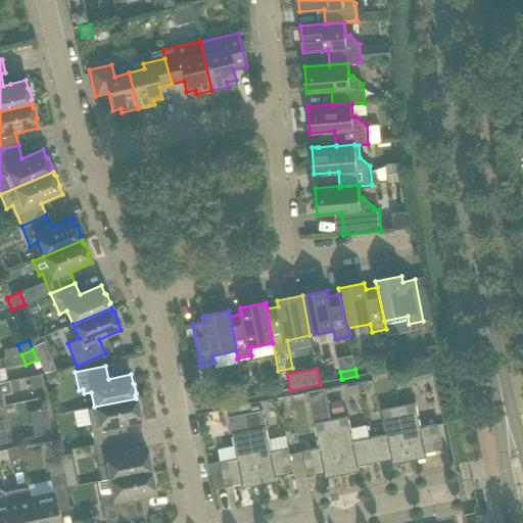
[(41,387),(39,375),(29,377),(31,389),(41,387)]
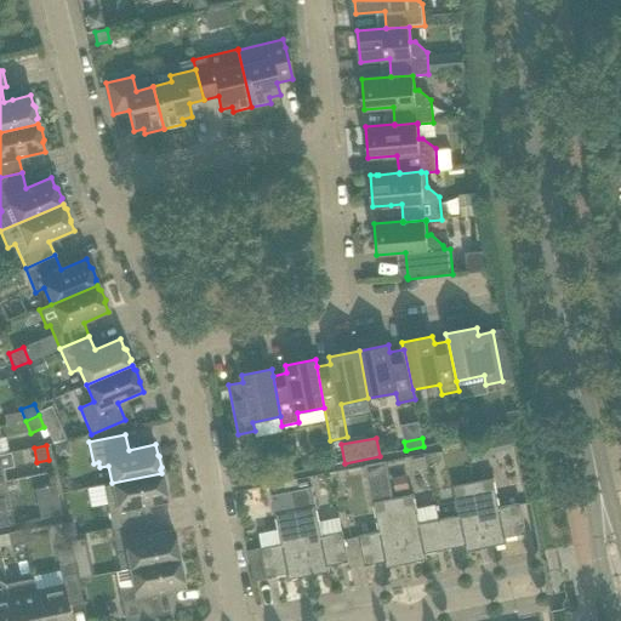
[(406,564),(393,499),(386,463),(366,467),(379,531),(358,536),(364,567),(385,563),(386,568),(406,564)]
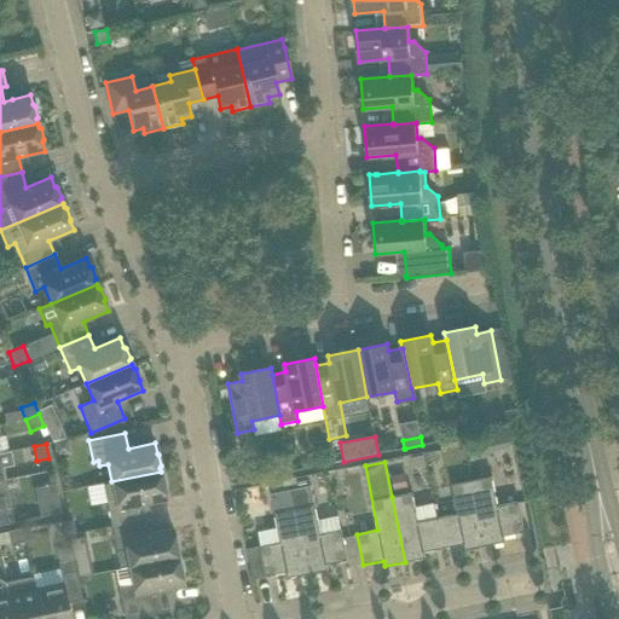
[(166,499),(165,490),(166,487),(163,476),(161,475),(161,472),(111,481),(102,484),(110,526),(142,520),(139,505),(166,499)]
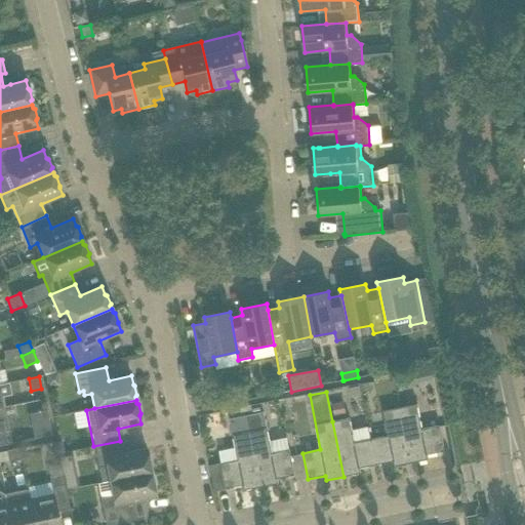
[(444,451),(440,427),(440,426),(421,430),(417,404),(400,408),(411,463),(428,459),(428,455),(444,451)]
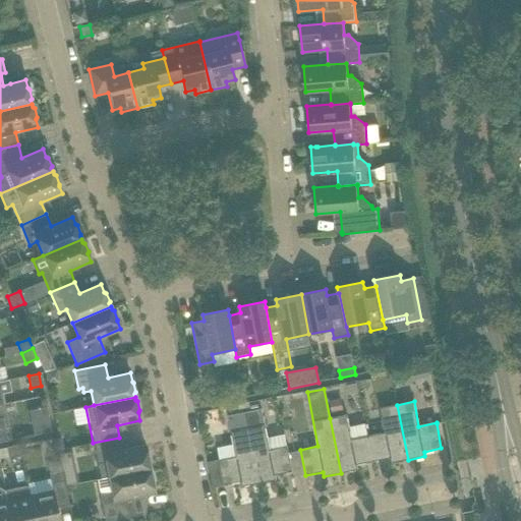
[(4,428),(2,415),(7,414),(5,404),(0,404),(0,442),(11,440),(9,427),(4,428)]
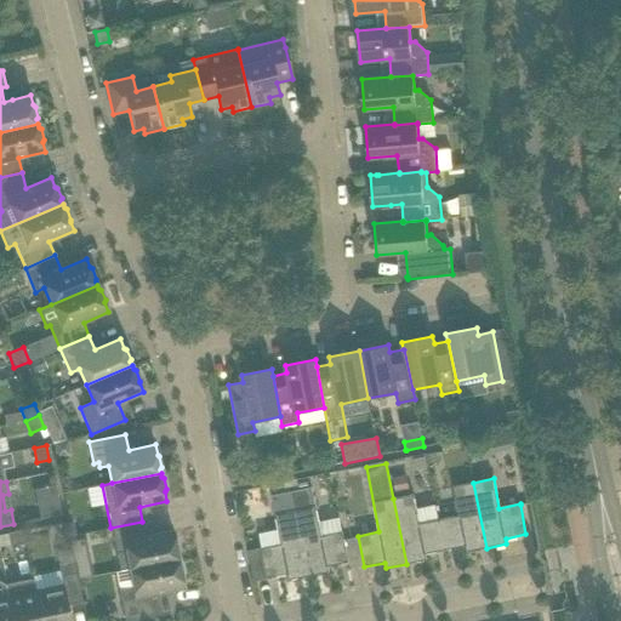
[(486,548),(473,483),(453,486),(459,516),(439,519),(445,551),(465,546),(466,552),(486,548)]
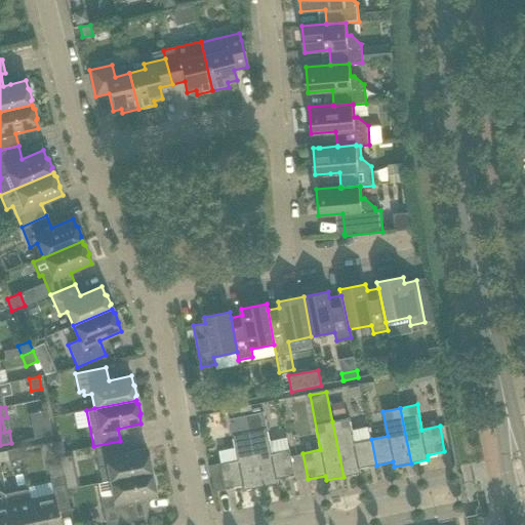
[(294,476),(289,449),(272,453),(264,412),(246,415),(249,432),(260,487),(278,484),(277,479),(294,476)]
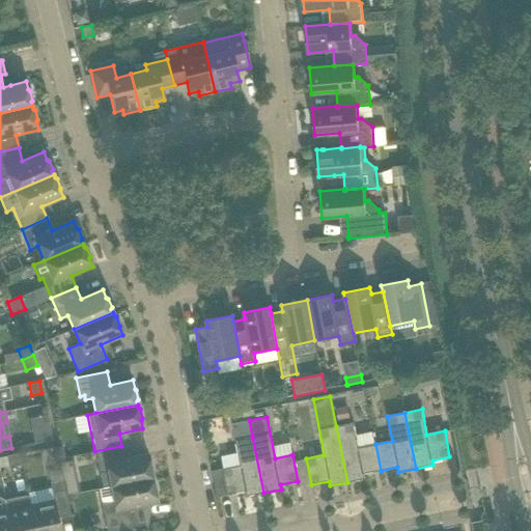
[(263,493),(252,437),(249,420),(232,423),(240,465),(223,469),(228,495),(246,492),(247,496),(263,493)]
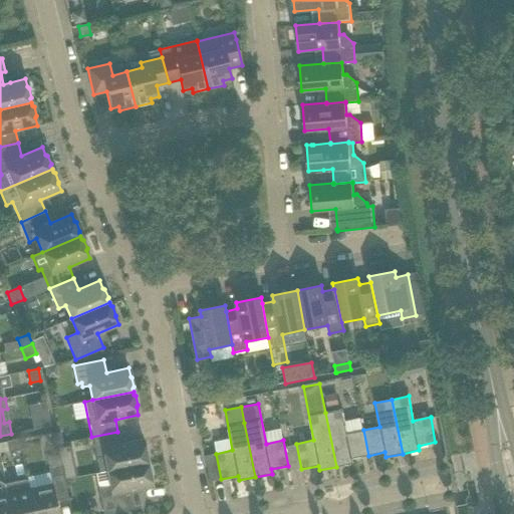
[(368,456),(363,430),(347,434),(342,410),(325,413),(336,467),(352,464),(352,459),(368,456)]
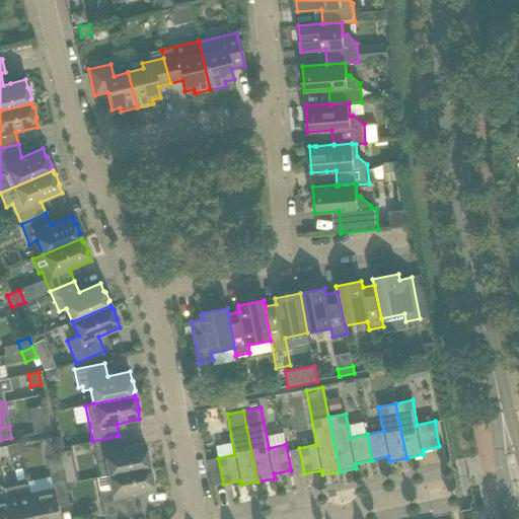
[(30,421),(33,434),(50,431),(48,418),(30,421)]
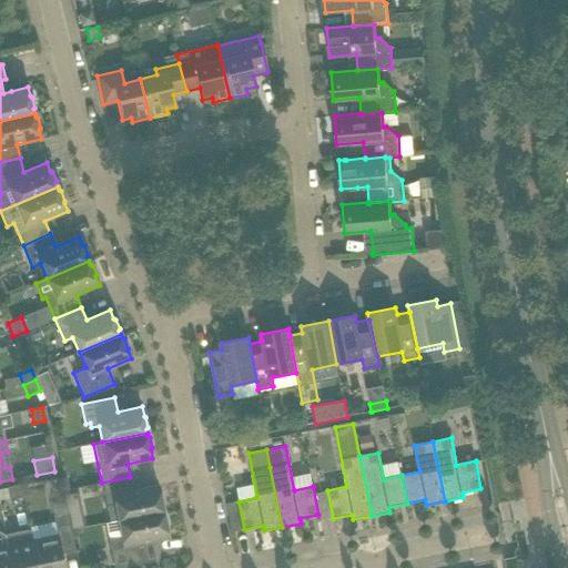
[(130,477),(101,483),(107,506),(110,521),(118,520),(163,511),(162,508),(163,506),(161,496),(160,495),(158,485),(142,488),(133,490),(130,477)]
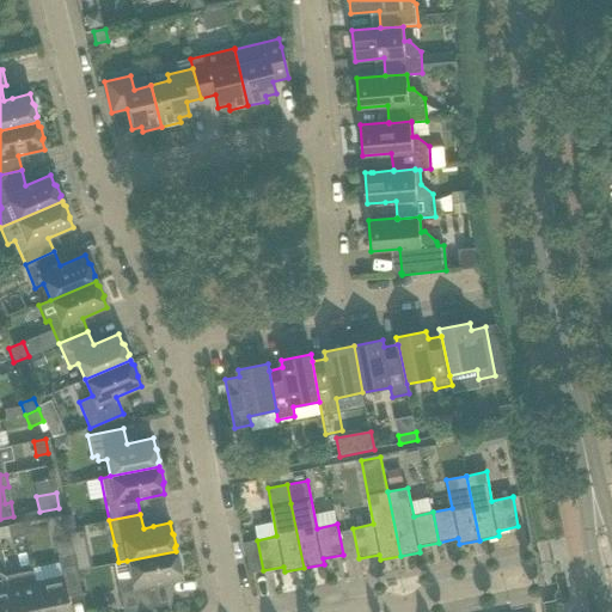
[(23,522),(7,526),(10,538),(25,534),(23,522)]
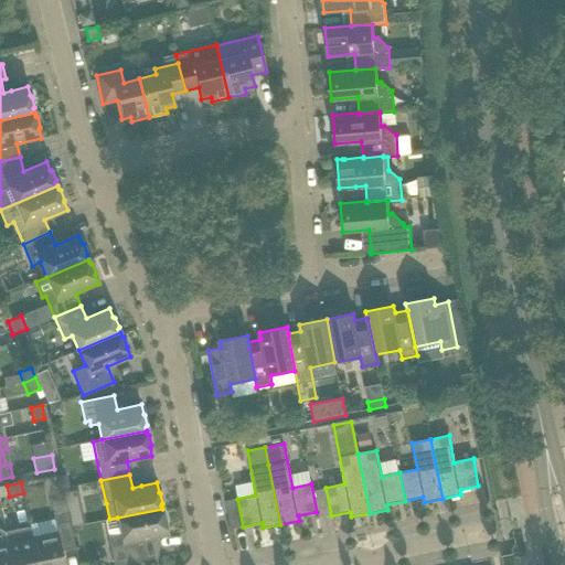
[(168,534),(166,525),(167,523),(164,513),(162,512),(162,509),(117,518),(120,534),(108,536),(113,564),(116,564),(147,560),(142,540),(168,534)]
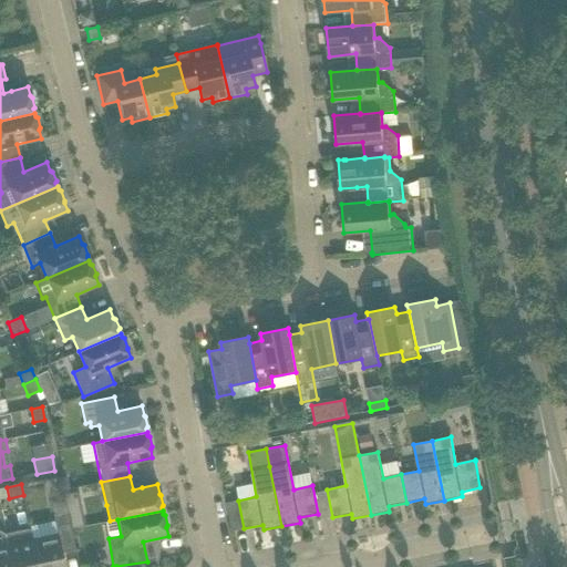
[(57,533),(32,538),(37,566),(63,566),(61,553),(74,549),(68,512),(53,515),(57,533)]
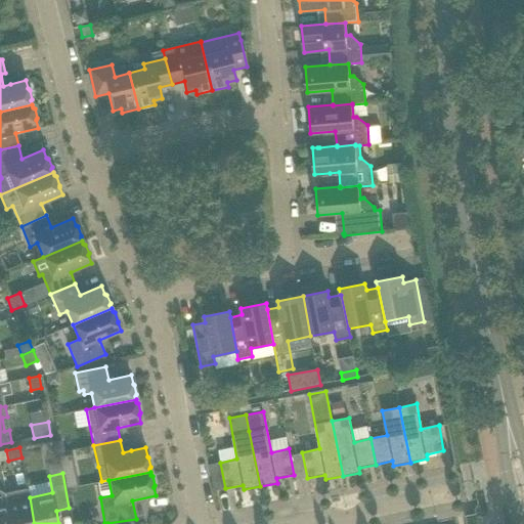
[(28,489),(5,493),(6,501),(10,523),(34,523),(30,497),(28,489)]
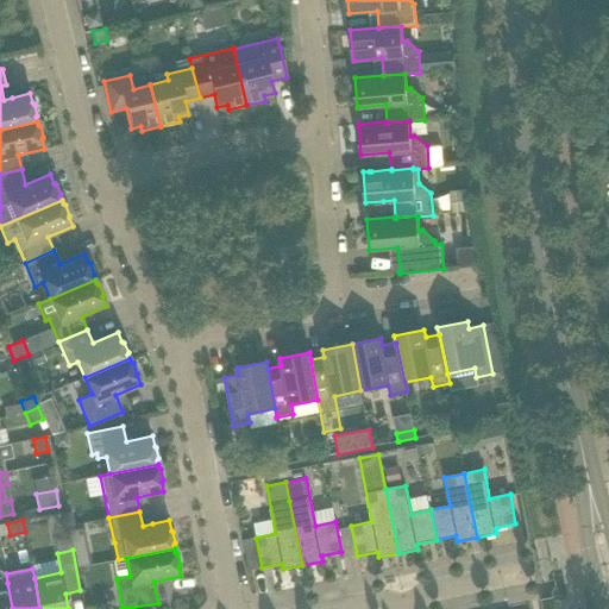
[(0,608),(12,608),(7,583),(0,584),(0,608)]
